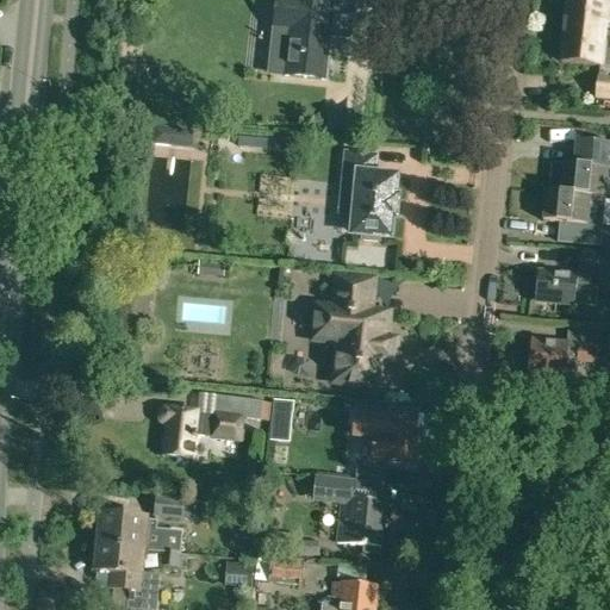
[(275,0),(273,32),(272,50),(286,51),(284,76),(325,81),(330,37),(349,38),(350,22),(334,19),(335,0),(275,0)]
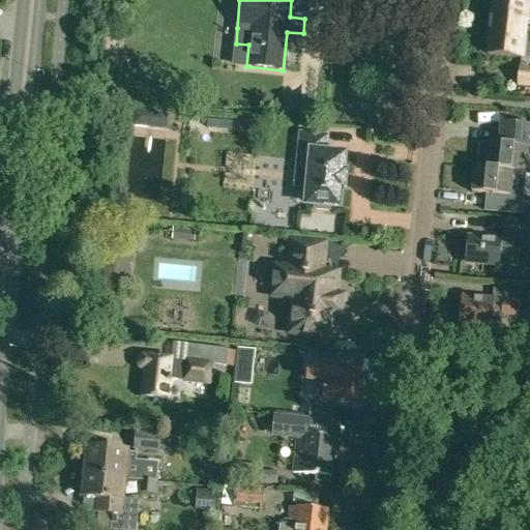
[(493,0),(491,28),(525,31),(528,2),(511,0),(493,0)]
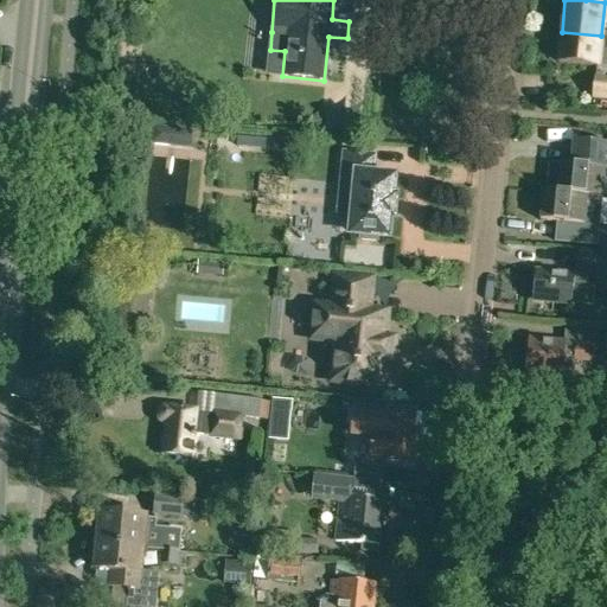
[(598,68),(606,68),(606,36),(601,36),(562,32),(558,63),(598,68)]
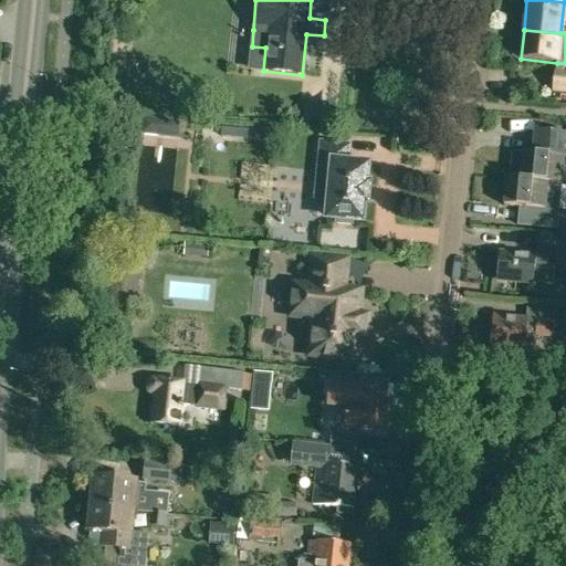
[(552,94),(565,94),(565,73),(554,72),(552,94)]
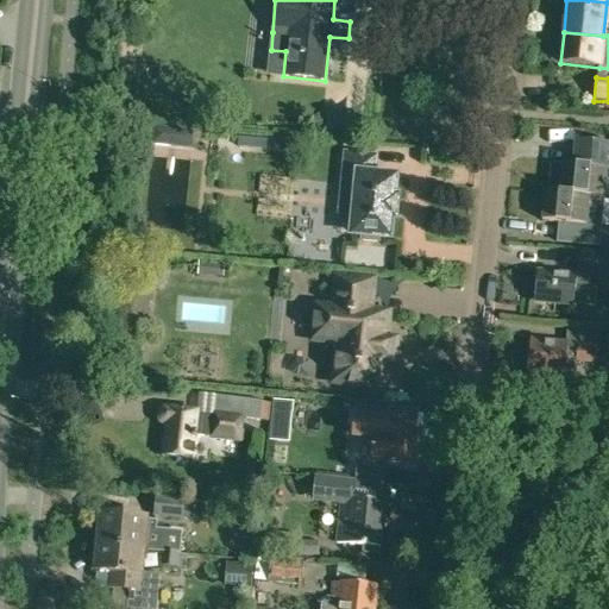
[(152,145),(169,146),(171,127),(155,126),(152,145)]
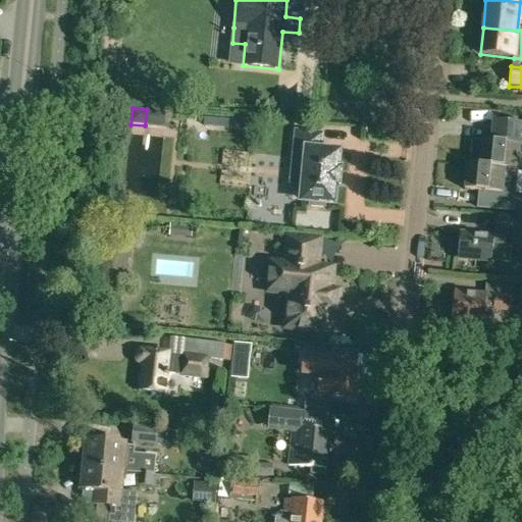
[(253,118),(236,116),(233,128),(251,131),(253,118)]
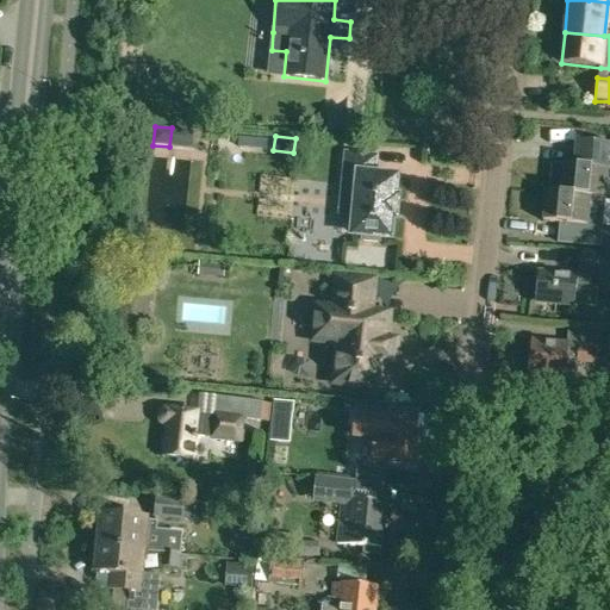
[(547,192),(604,197),(607,169),(609,169),(609,144),(574,142),(572,166),(549,163),(547,192)]
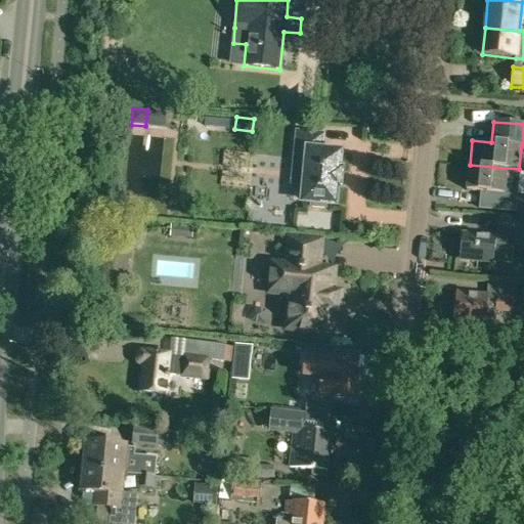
[(310,208),(326,210),(328,204),(334,205),(336,187),(338,188),(340,172),(337,171),(339,155),(320,153),(321,136),(297,134),(292,183),(304,185),(303,202),(311,203),(310,208)]
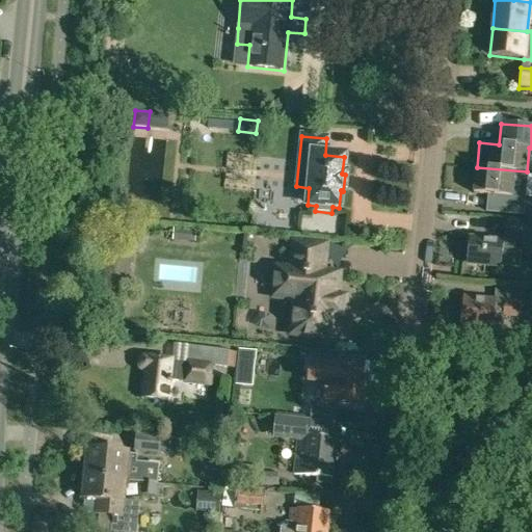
[(491,213),(524,216),(527,171),(477,167),(475,167),(473,193),(494,195),(491,213)]
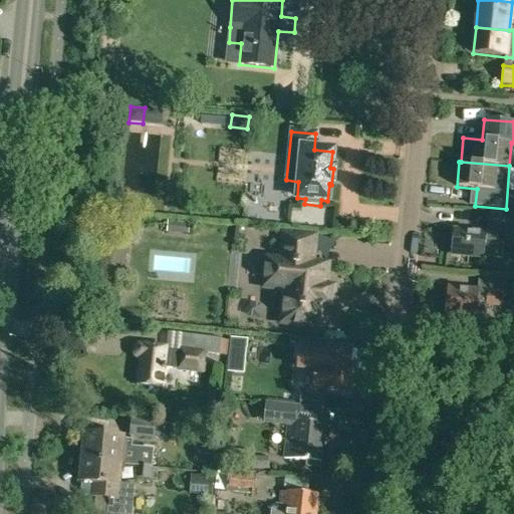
[(140,164),(140,209),(164,209),(164,164),(140,164)]
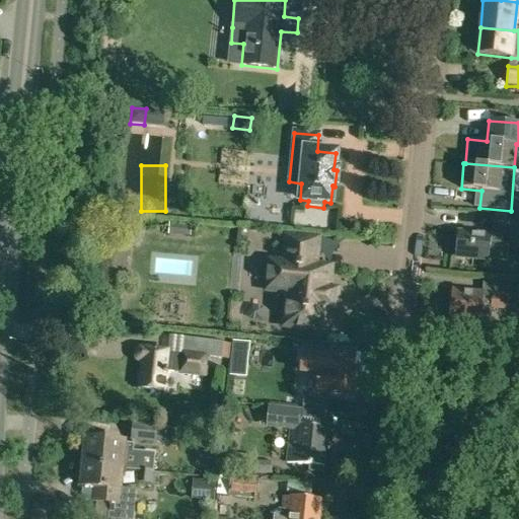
[(492,232),(518,233),(518,217),(493,215),(492,232)]
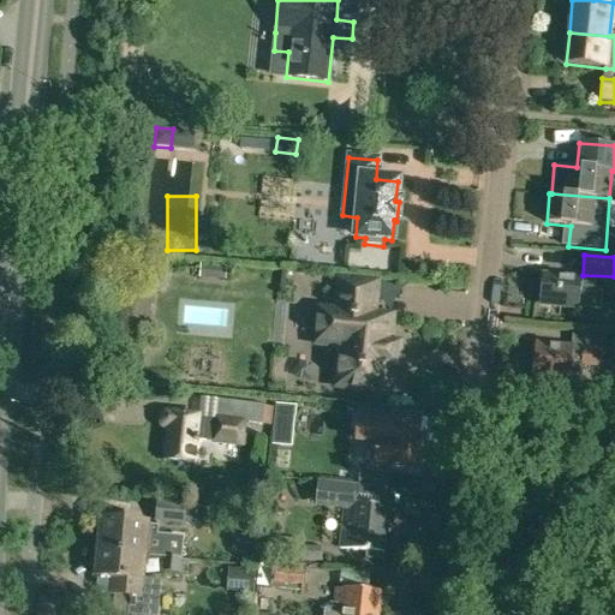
[(539,303),(601,310),(602,293),(596,292),(597,279),(583,278),(581,281),(542,278),(539,303)]
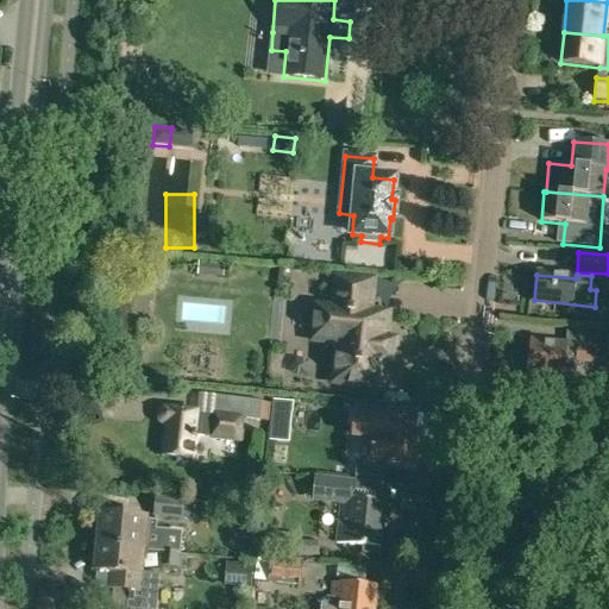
[(333,384),(381,388),(383,360),(394,362),(395,341),(385,341),(388,314),(370,312),(374,281),(336,278),(332,308),(315,307),(313,336),(314,336),(315,332),(338,334),(333,384)]
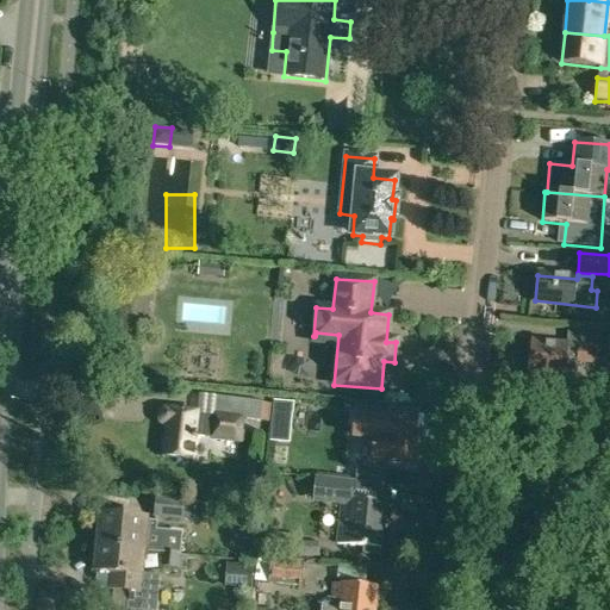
[(529,397),(559,399),(561,378),(566,378),(570,347),(570,346),(567,346),(531,342),(529,374),(531,375),(529,397)]
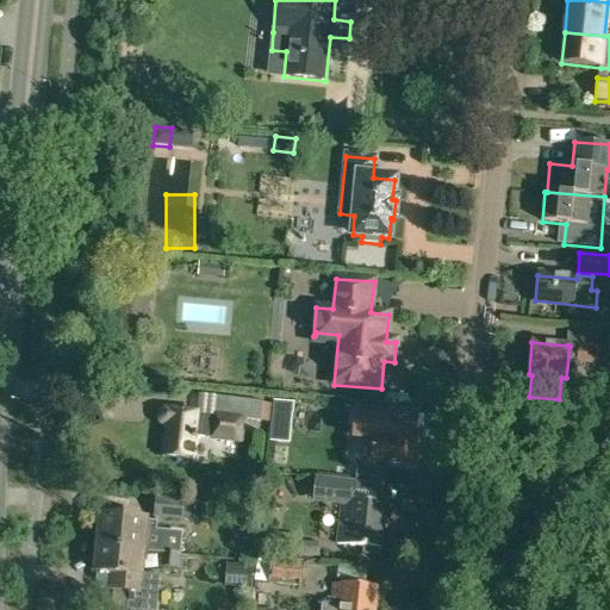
[(578,348),(576,363),(592,365),(595,350),(578,348)]
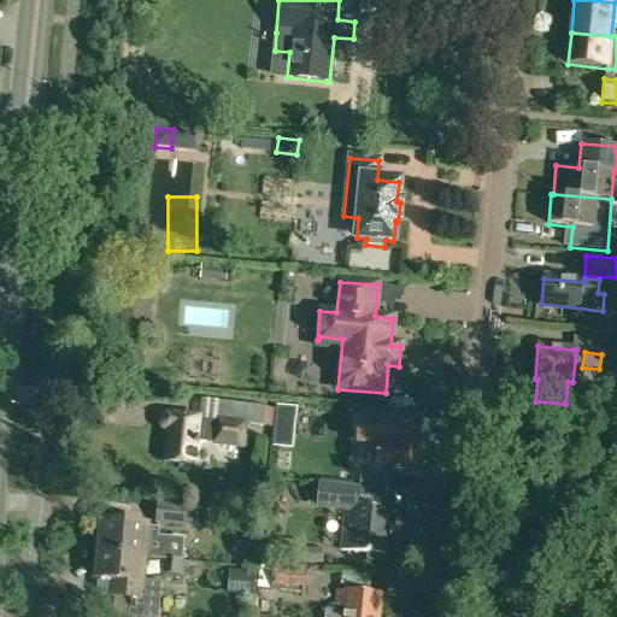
[(166,462),(195,465),(199,441),(242,447),(245,423),(272,427),(275,409),(219,401),(217,419),(168,413),(164,415),(163,417),(162,424),(163,427),(165,429),(170,430),(166,462)]
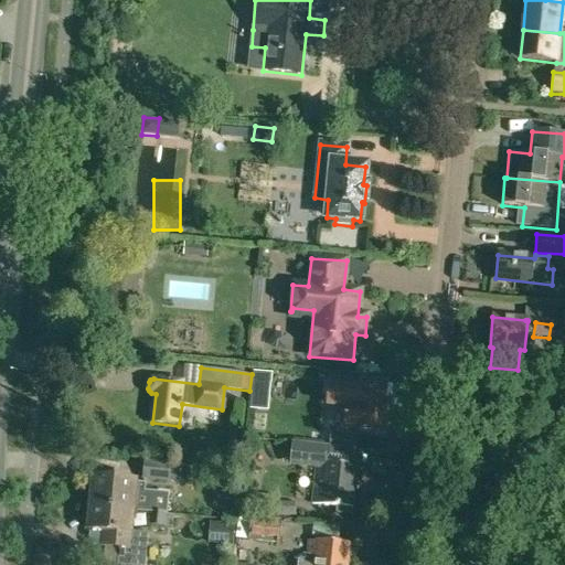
[(252,396),(268,398),(272,373),(254,372),(252,396)]
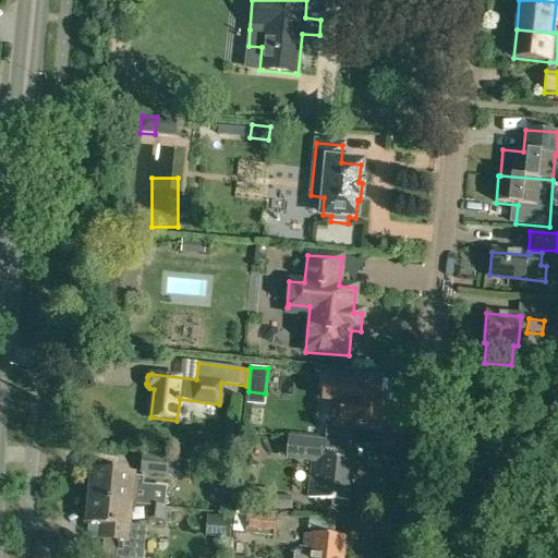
[(351,423),(378,425),(380,392),(353,390),(355,373),(326,370),(324,401),(342,402),(341,421),(351,422),(351,423)]
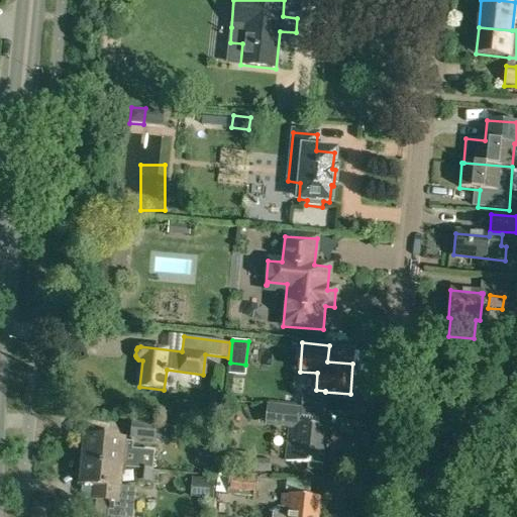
[(302,396),(301,409),(324,411),(325,398),(302,396)]
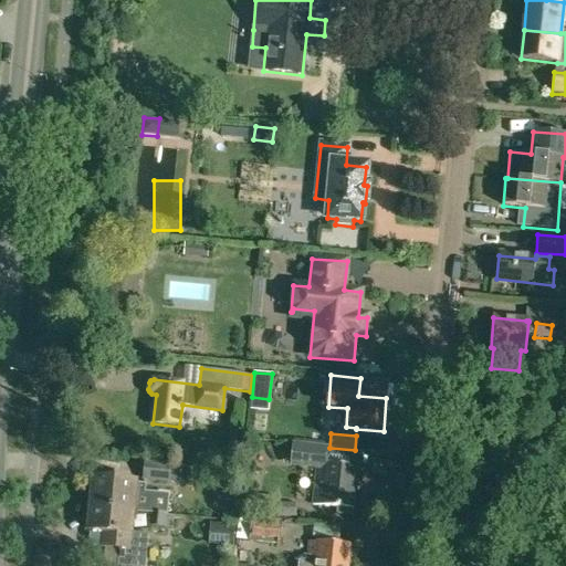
[(291,459),(290,468),(316,470),(314,492),(313,505),(338,507),(337,513),(349,515),(350,509),(353,509),(356,467),(353,467),(355,450),(329,448),(293,444),(291,459)]
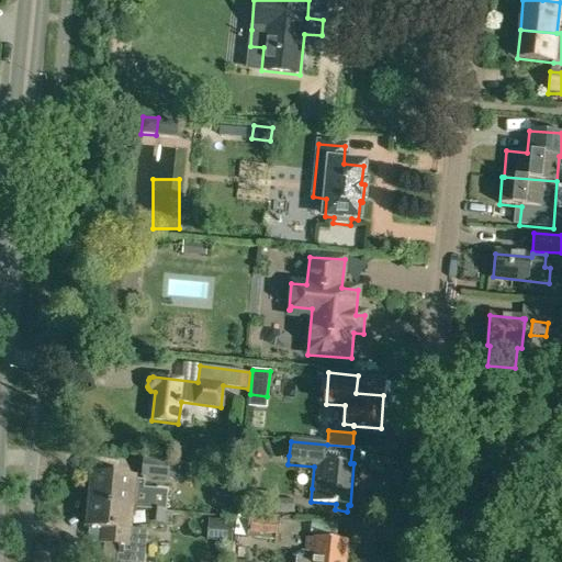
[(141,478),(170,480),(171,473),(180,474),(181,464),(171,463),(172,461),(144,458),(141,478)]
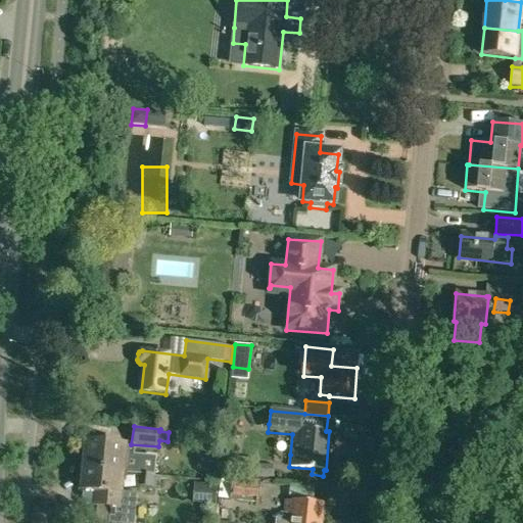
[(87,443),(85,469),(122,473),(139,474),(141,475),(143,458),(134,458),(135,447),(124,446),(87,443)]
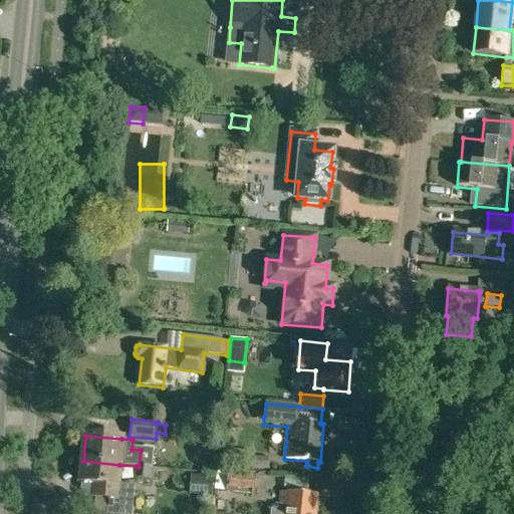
[(252,457),(251,468),(267,469),(268,458),(252,457)]
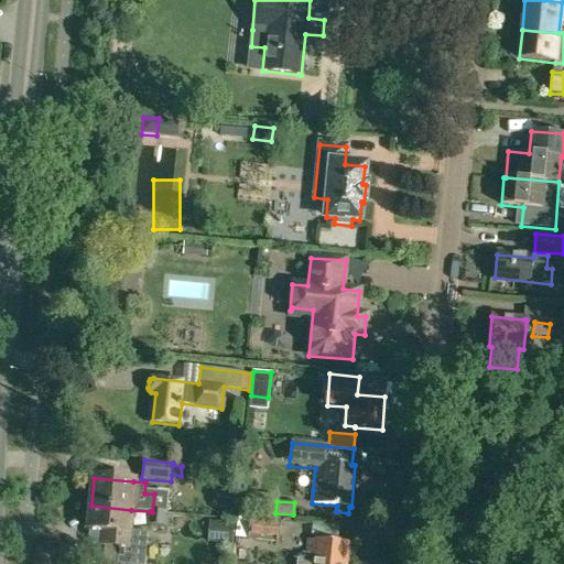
[(91,506),(88,543),(119,546),(118,563),(109,562),(108,563),(143,563),(147,532),(129,531),(131,510),(91,506)]
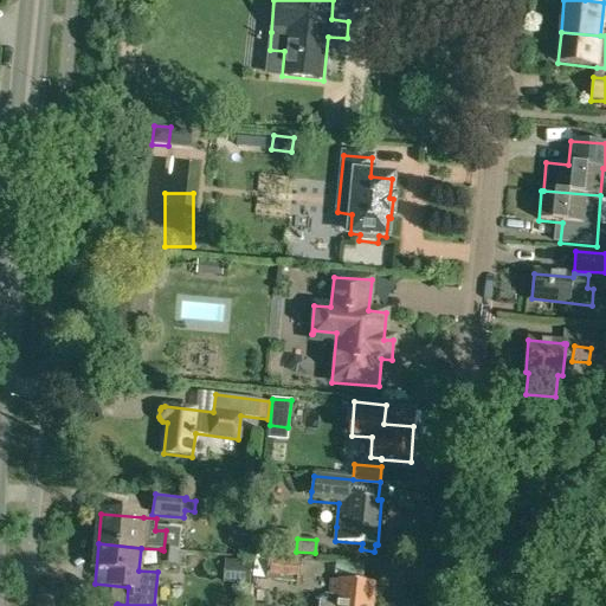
[(161,549),(160,563),(176,565),(179,552),(163,550),(161,549)]
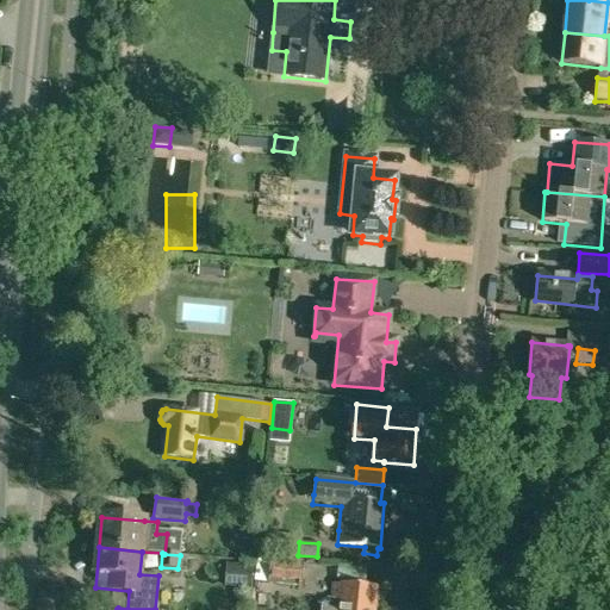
[(298,587),(302,587),(304,562),(256,556),(251,582),(268,584),(272,584),(272,583),(298,586),(298,587)]
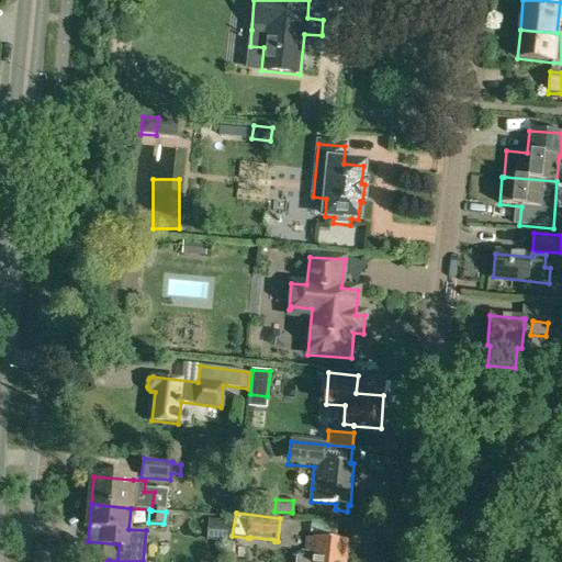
[(210,520),(209,540),(232,541),(233,521),(210,520)]
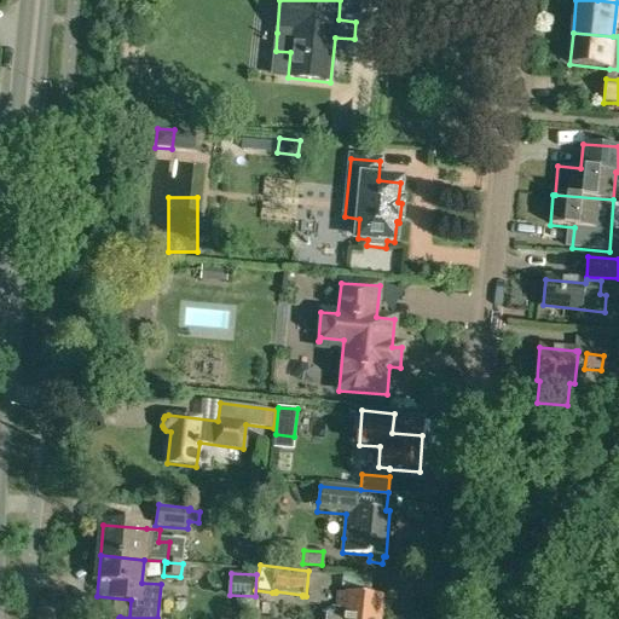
[(327,618),(379,618),(381,595),(337,591),(336,613),(328,612),(327,618)]
